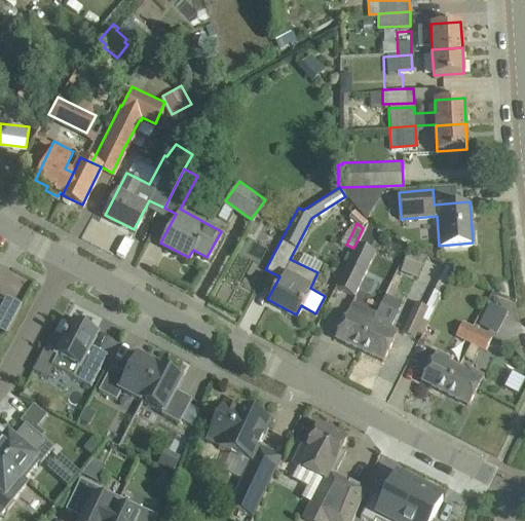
[(353,248),(335,286),(352,294),(375,250),(357,242),(353,248)]
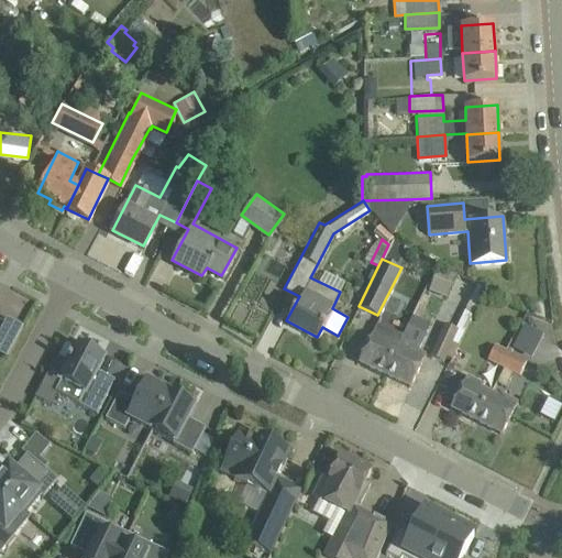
[(431,285),(463,297),(471,279),(439,266),(431,285)]
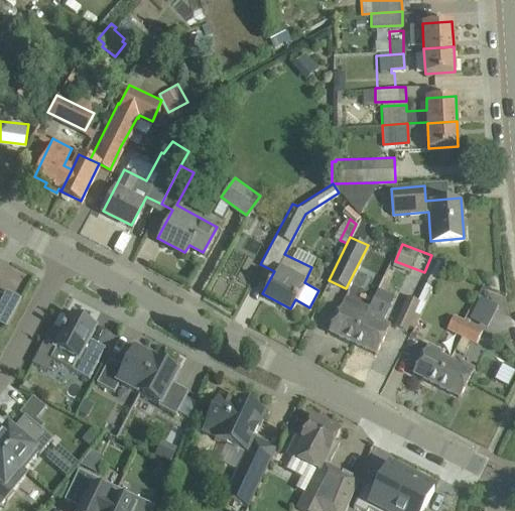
[(417,299),(406,323),(407,323),(413,326),(419,312),(429,292),(432,285),(425,282),(417,299)]
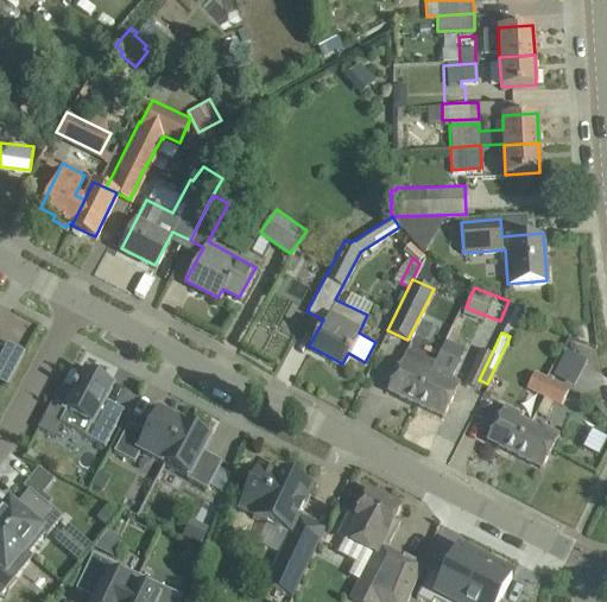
[(25,349),(10,341),(4,352),(18,360),(25,349)]
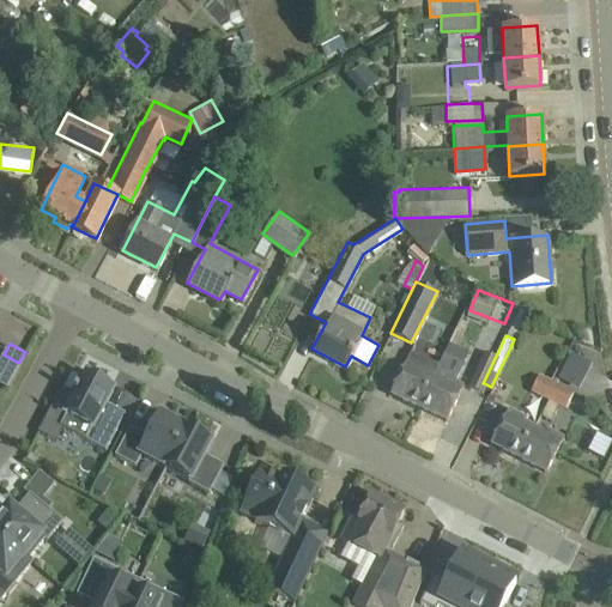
[(418,405),(432,374),(438,363),(410,350),(389,392),(418,405)]
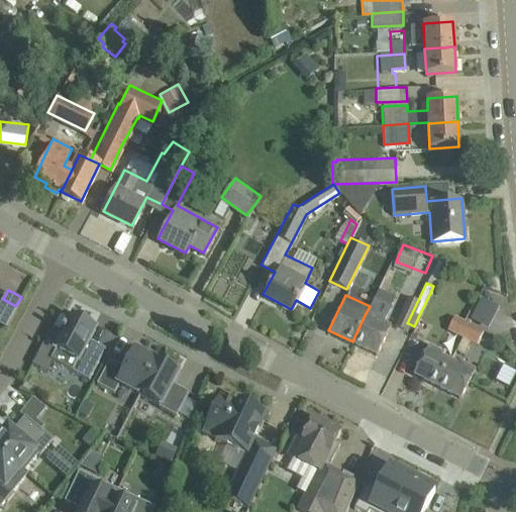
[(407,323),(418,300),(408,295),(401,310),(400,310),(393,324),(404,329),(407,323)]
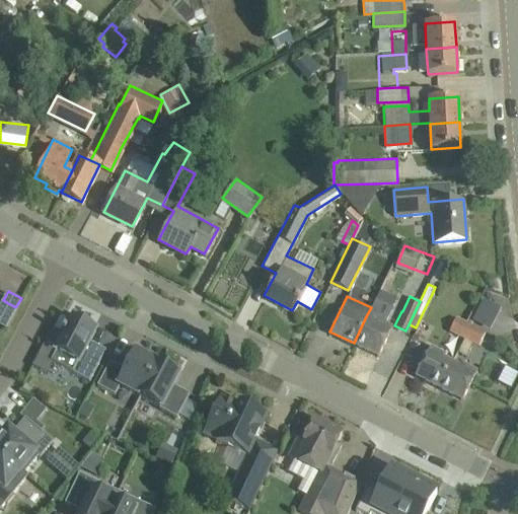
[(470,310),(461,305),(449,328),(478,343),(484,331),(464,321),(470,310)]
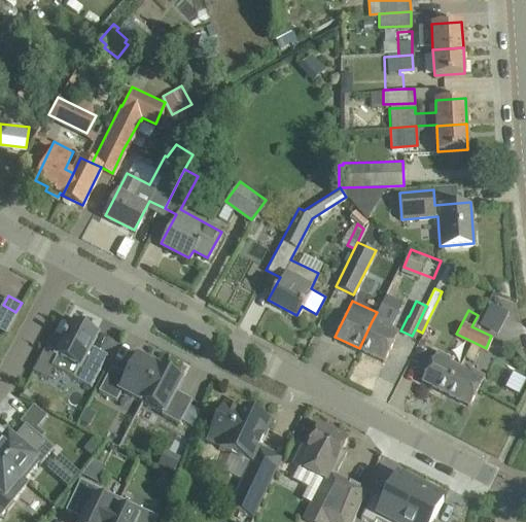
[(51,331),(32,370),(47,377),(53,366),(90,385),(106,355),(88,346),(95,334),(89,331),(91,326),(75,318),(65,338),(51,331)]
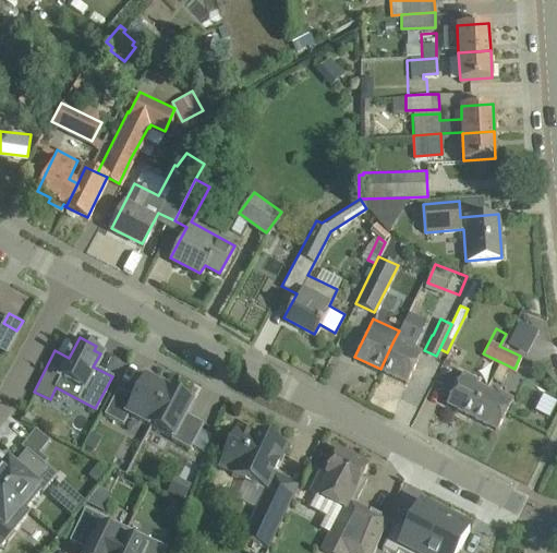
[(394,340),(380,369),(406,381),(421,348),(404,340),(402,345),(394,340)]
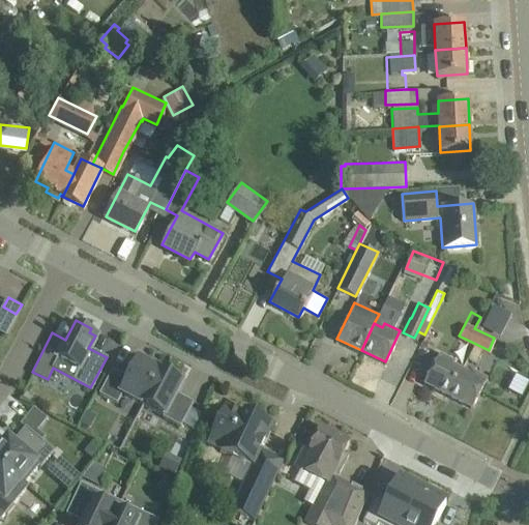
[(423,381),(447,394),(462,366),(454,361),(454,360),(439,352),(423,381)]
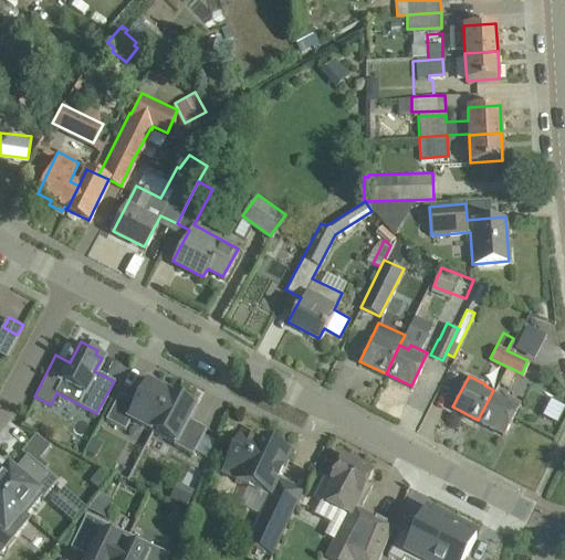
[(129,418),(152,429),(171,391),(155,382),(153,387),(146,383),(136,403),(118,393),(105,418),(124,429),(129,418)]
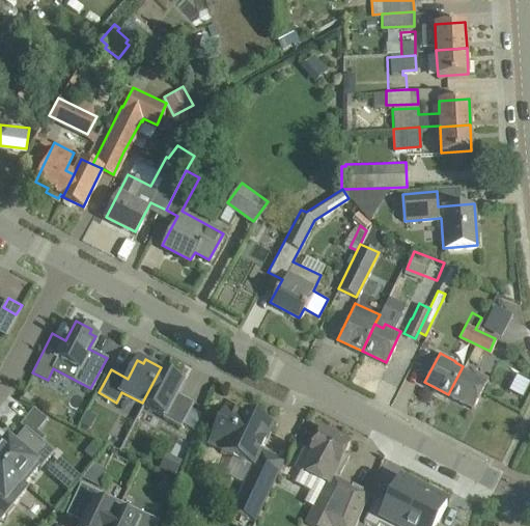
[(463,366),(448,394),(472,407),(487,377),(471,368),(471,370),(463,366)]
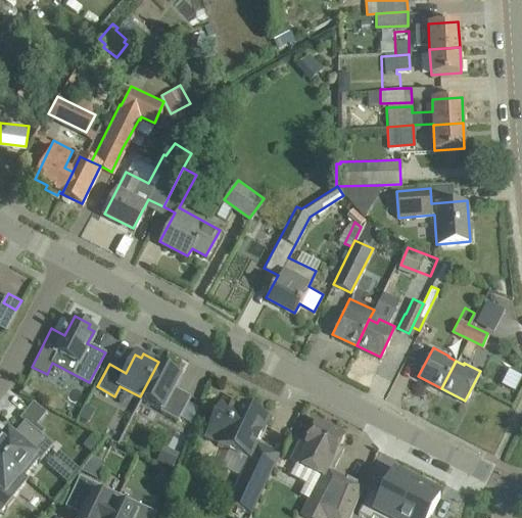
[(174,370),(158,362),(140,396),(160,408),(159,410),(177,419),(189,396),(172,387),(178,377),(172,374),(174,370)]
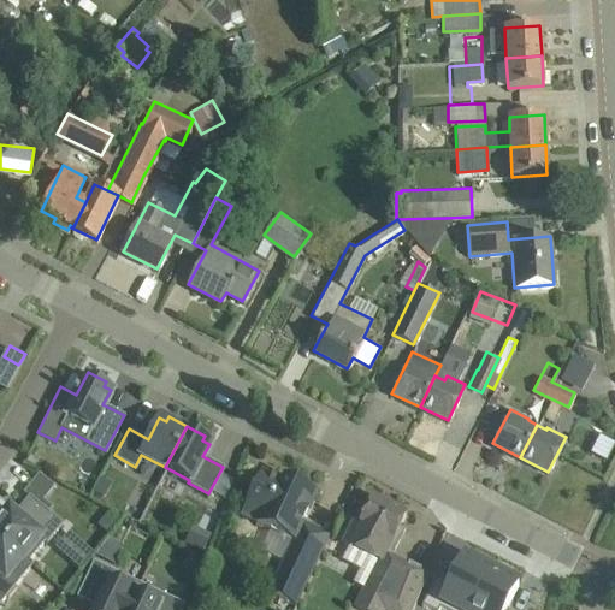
[(282,479),(261,469),(242,509),(258,516),(255,521),(293,538),(267,590),(295,603),(329,531),(303,520),(317,490),(284,474),(282,479)]
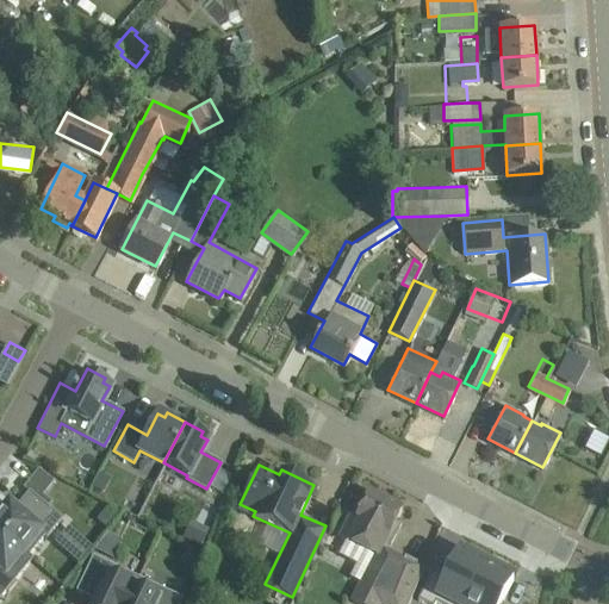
[(53,479),(37,467),(26,480),(42,492),(53,479)]
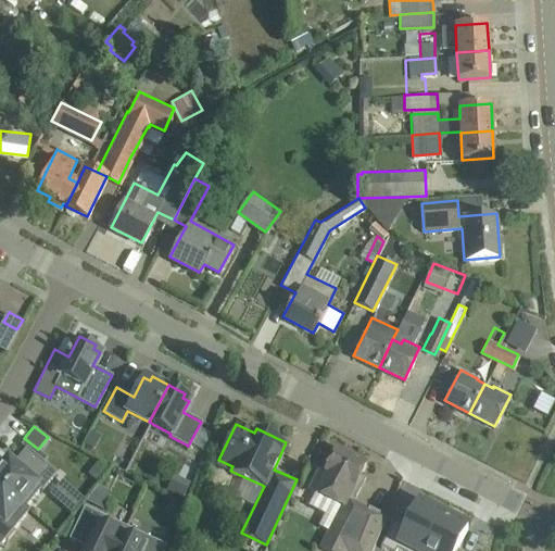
[(90,429),(84,441),(93,447),(100,434),(90,429)]
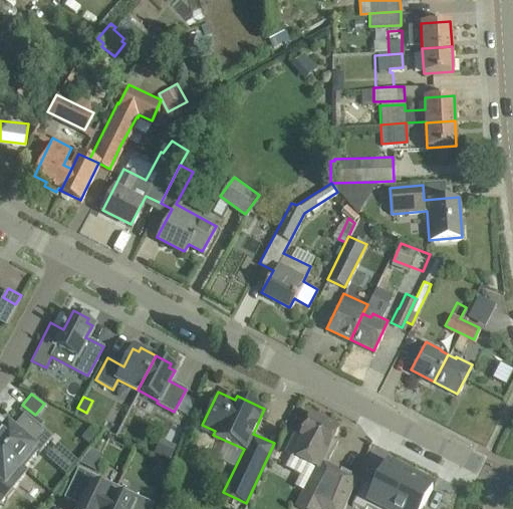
[(0,425),(0,448),(22,466),(36,449),(38,450),(51,435),(24,413),(12,427),(7,423),(3,427),(0,425)]
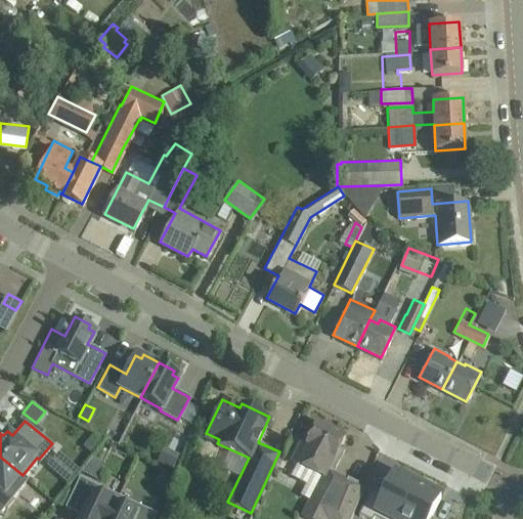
[(316,422),(307,440),(306,443),(300,440),(290,459),(321,475),(301,514),(310,518),(350,518),(363,485),(345,478),(346,476),(329,467),(344,435),(316,422)]
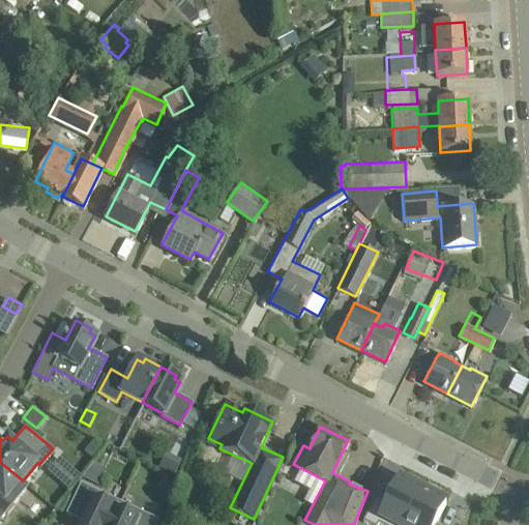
[(93,461),(87,476),(101,483),(108,466),(93,461)]
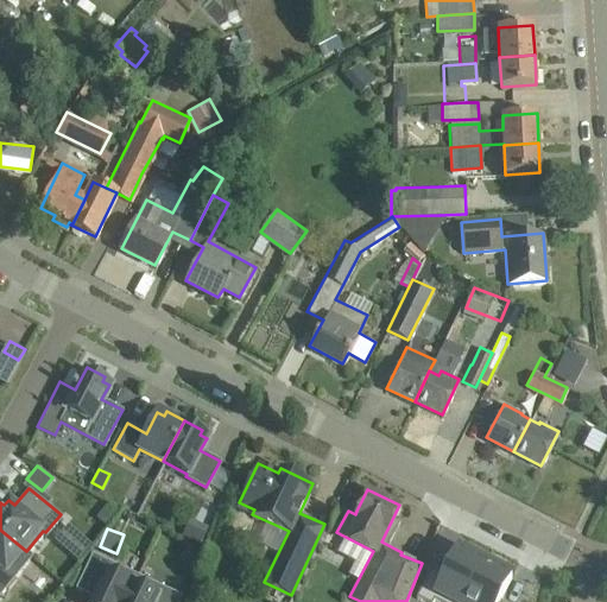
[(26,551),(0,530),(0,590),(31,553),(26,551)]
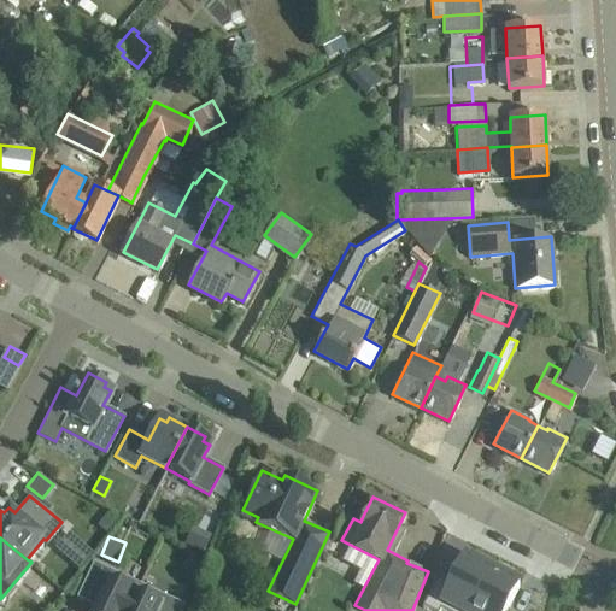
[(428,592),(422,604),(422,605),(434,610),(438,610),(439,609),(440,607),(447,610),(469,610),(477,594),(492,568),(464,554),(450,583),(436,577),(435,576),(428,592)]
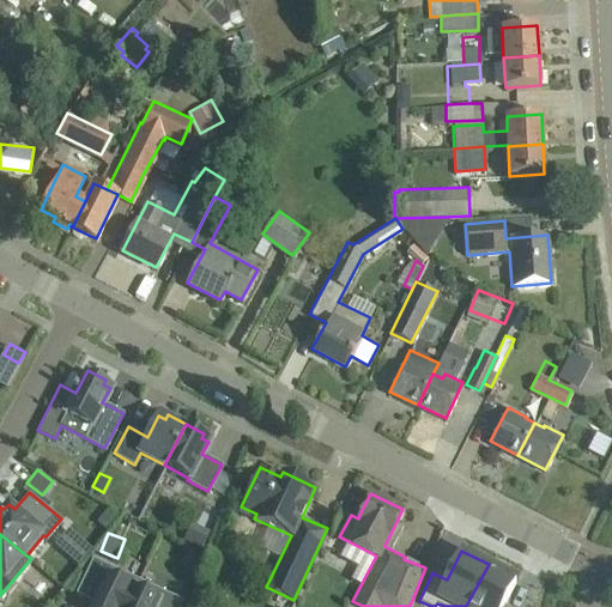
[(122,606),(138,577),(92,557),(76,592),(95,601),(91,606),(122,606)]
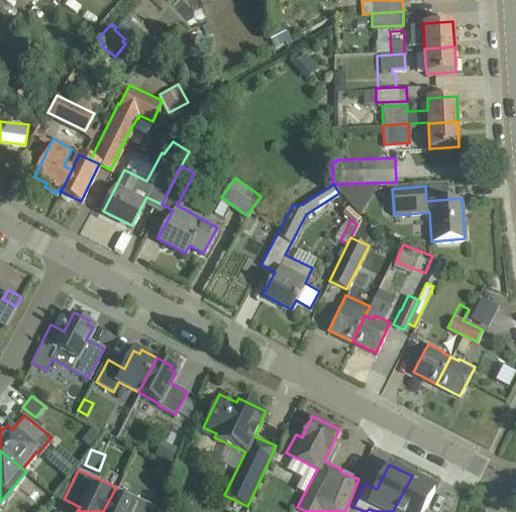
[(400,498),(393,511),(422,511),(429,499),(434,488),(412,476),(400,498)]
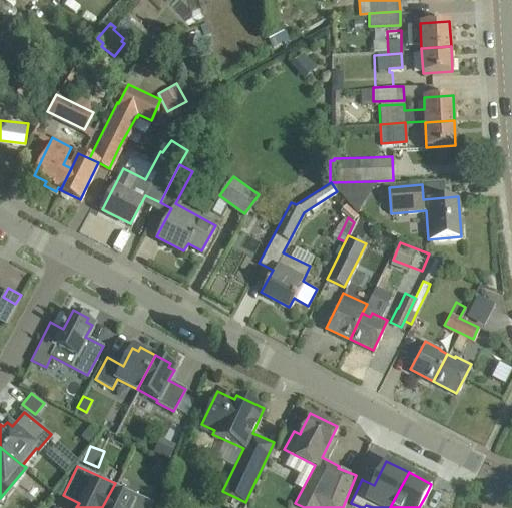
[(149,507),(153,501),(115,483),(102,507),(149,507)]
